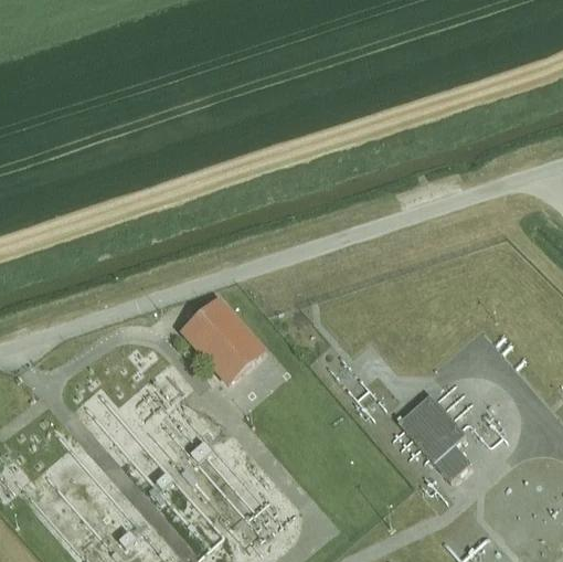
[(261,351),(213,297),(178,328),(225,382),(261,351)]
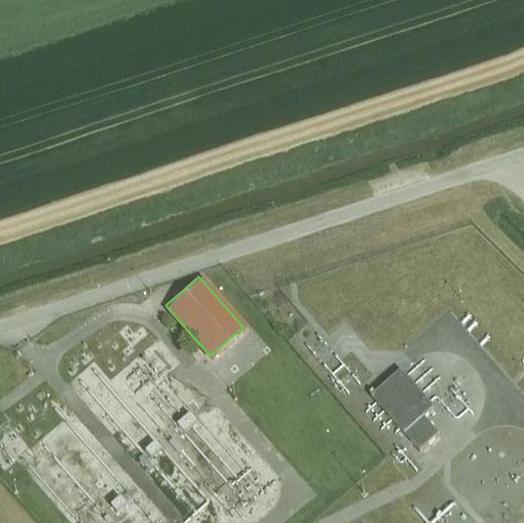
[(401,370),(371,395),(417,449),(438,433),(421,414),(432,406),(401,370)]
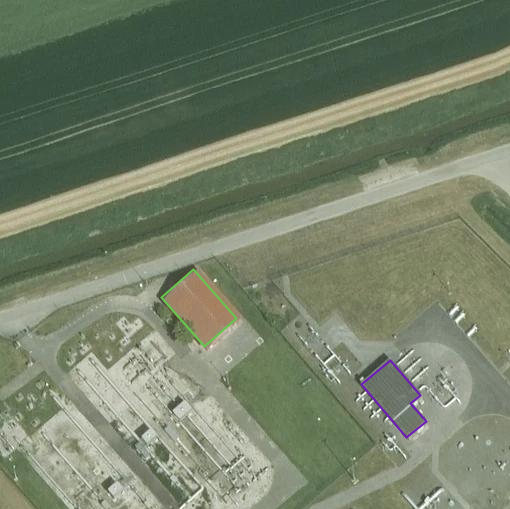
[(184,399),(173,409),(179,417),(191,407),(187,402),(184,399)]
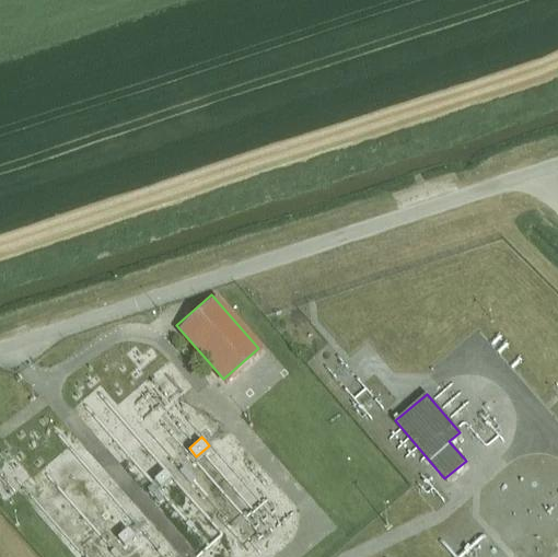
[(194,477),(183,464),(181,466),(177,468),(189,482),(192,479),(194,477)]
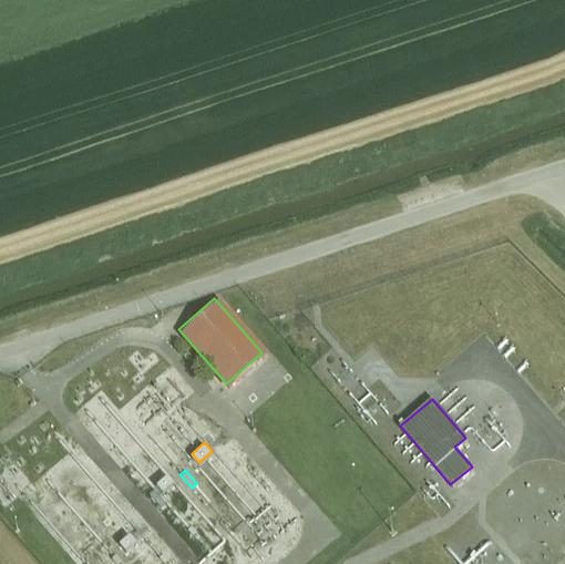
[(165,474),(155,482),(158,485),(162,490),(172,481),(165,474)]
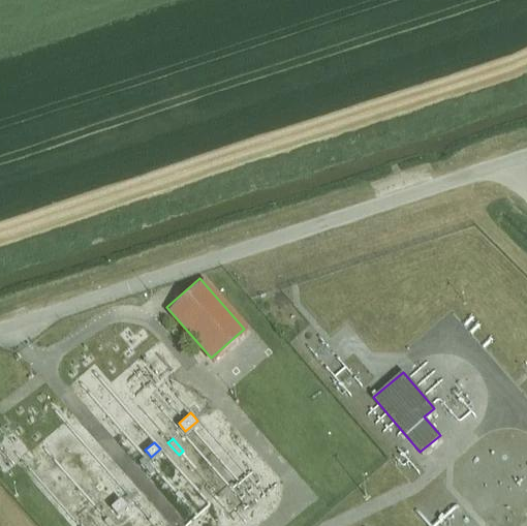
[(120,497),(111,504),(117,512),(125,503),(123,500),(120,497)]
